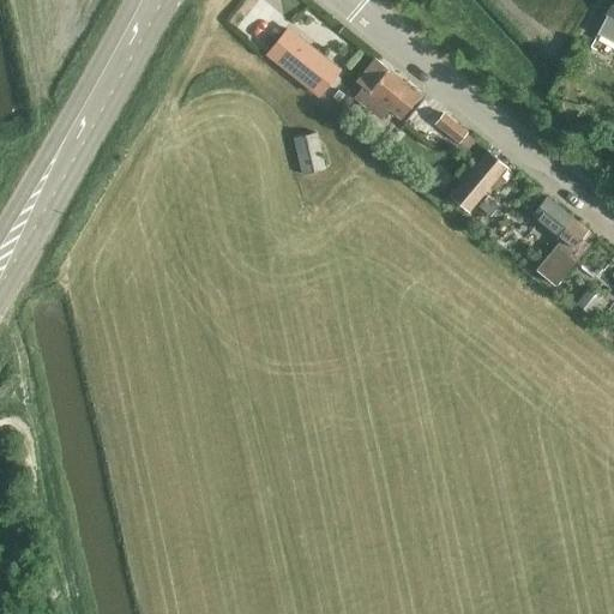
[(613,42),(613,0),(606,13),(607,14),(596,34),(613,42)]
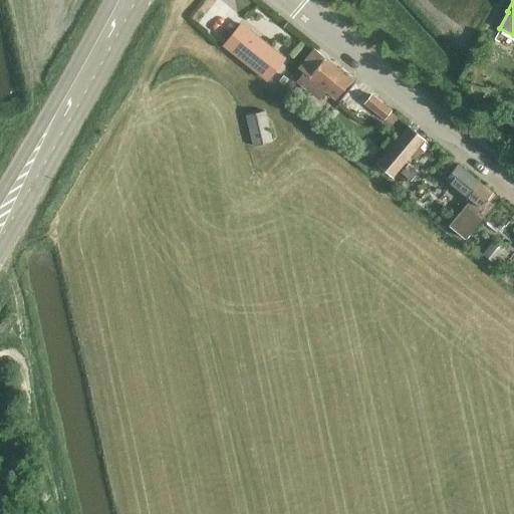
[(267,79),(283,59),(239,24),(223,44),(267,79)]
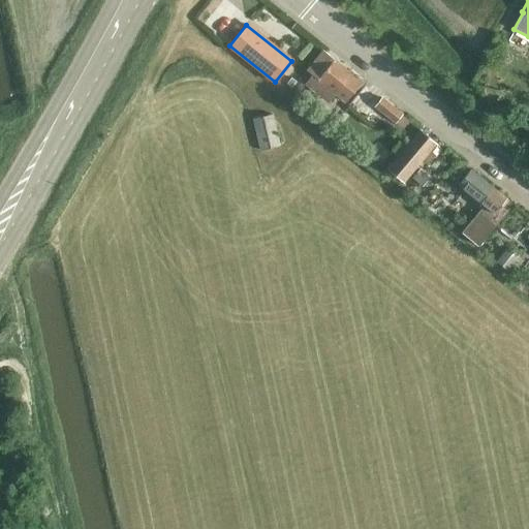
[(313,75),(305,85),(328,104),(336,95),(344,102),(361,83),(322,50),(306,69),(313,75)]
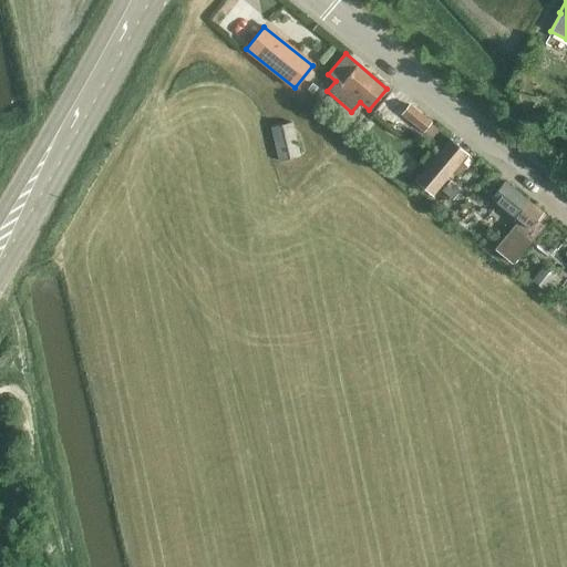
[(424,123),(411,113),(404,121),(416,132),(424,123)]
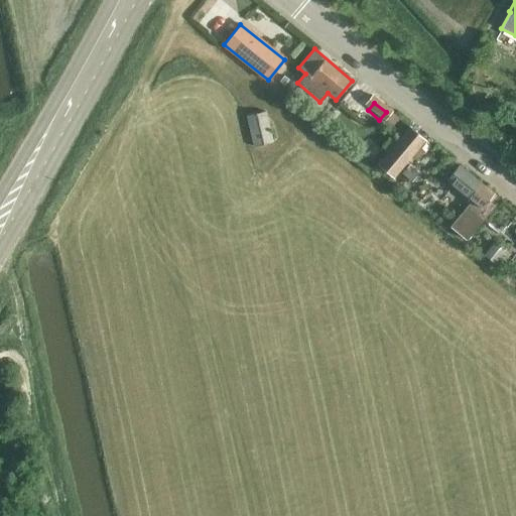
[(332,113),(342,121),(348,114),(338,106),(332,113)]
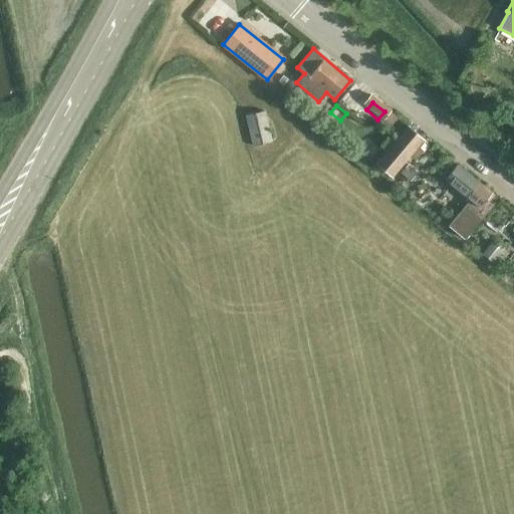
[(271,142),(264,110),(244,115),(251,147),(271,142)]
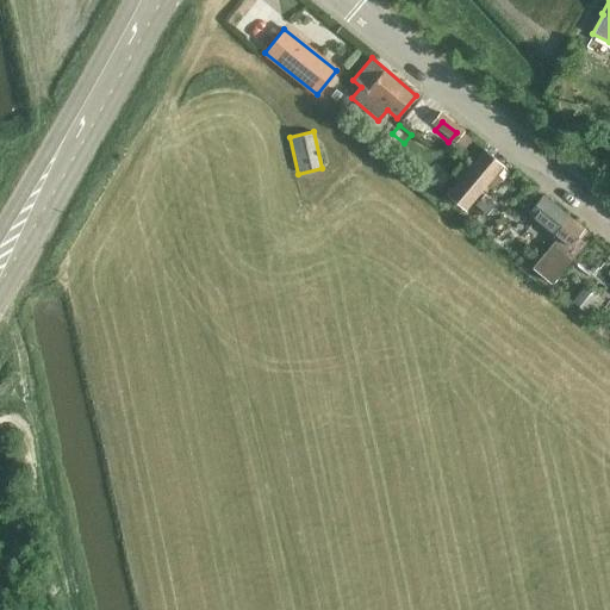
[(504,165),(486,149),(447,193),(466,209),(504,165)]
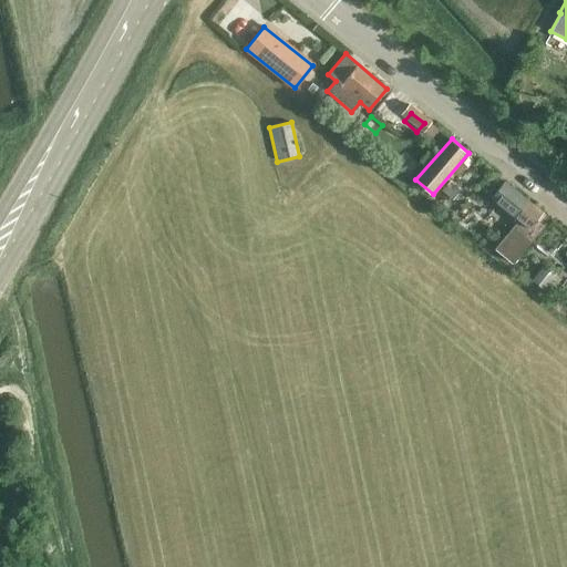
[(450,181),(442,191),(452,199),(460,189),(450,181)]
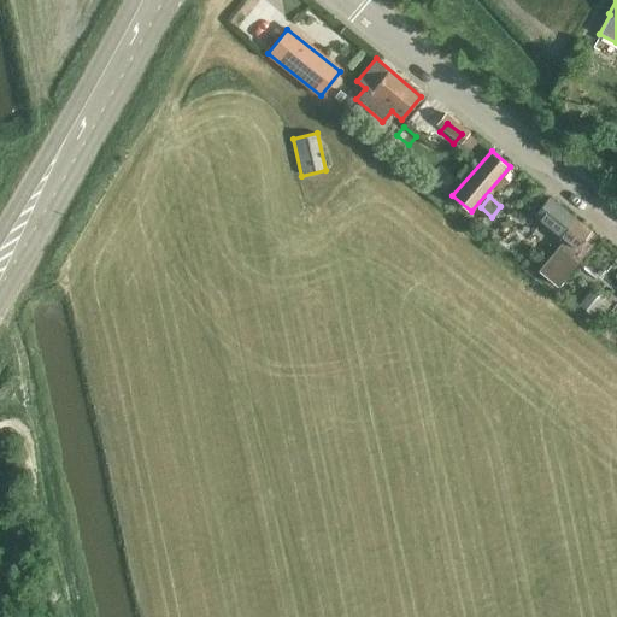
[(593,234),(548,198),(535,215),(564,240),(538,270),(557,287),(592,248),(586,242),(593,234)]
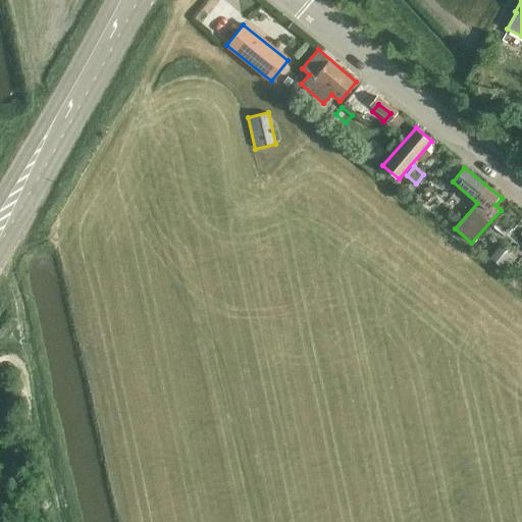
[(434,217),(448,202),(433,190),(420,205),(434,217)]
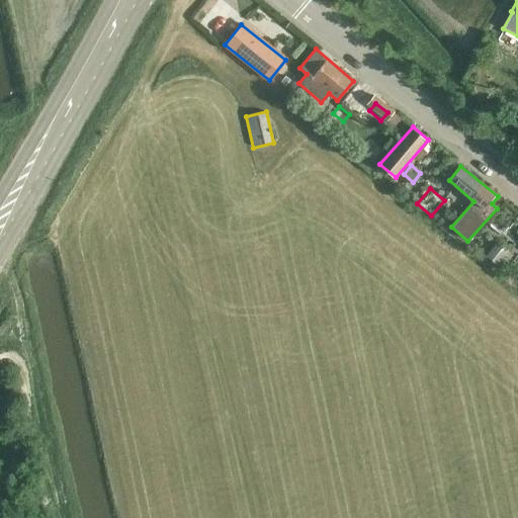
[(509,249),(499,241),(487,256),(497,264),(509,249)]
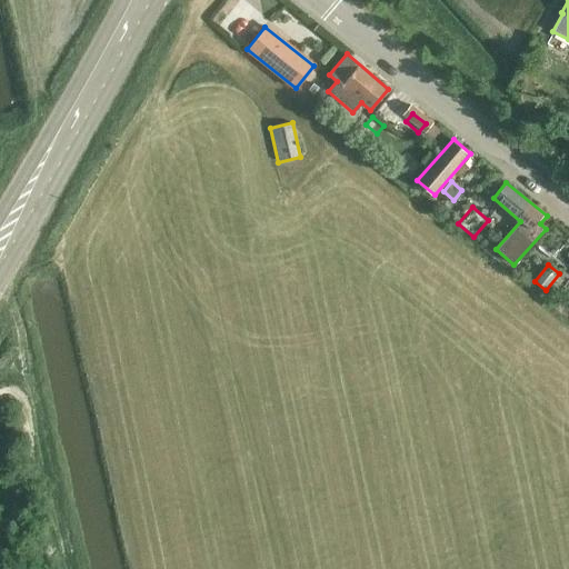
All buildings are outlined.
